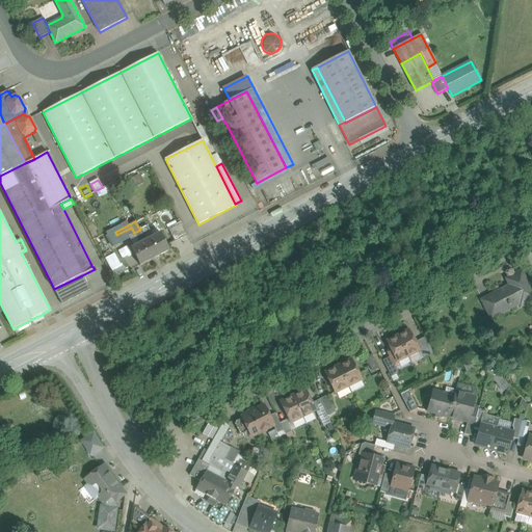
[(181,222),(168,229),(175,242),(187,236),(181,222)]
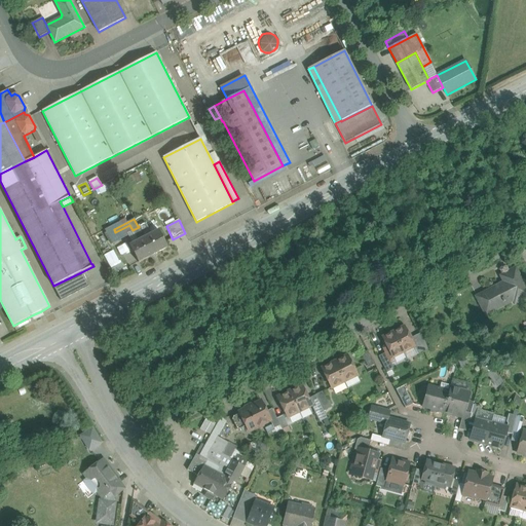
[(139,226),(139,227),(143,236),(151,232),(146,223),(139,226)]
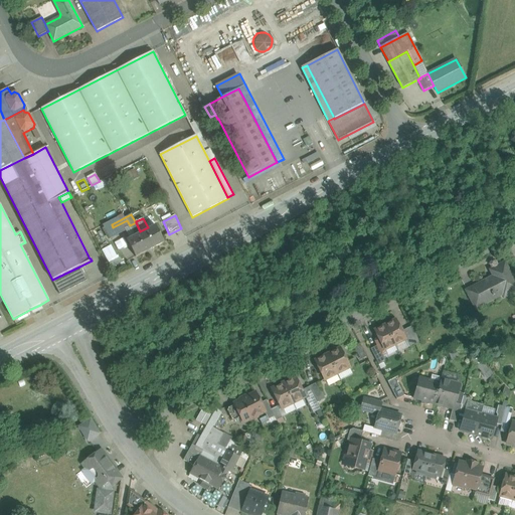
[(127,220),(113,227),(117,235),(131,228),(130,225),(127,220)]
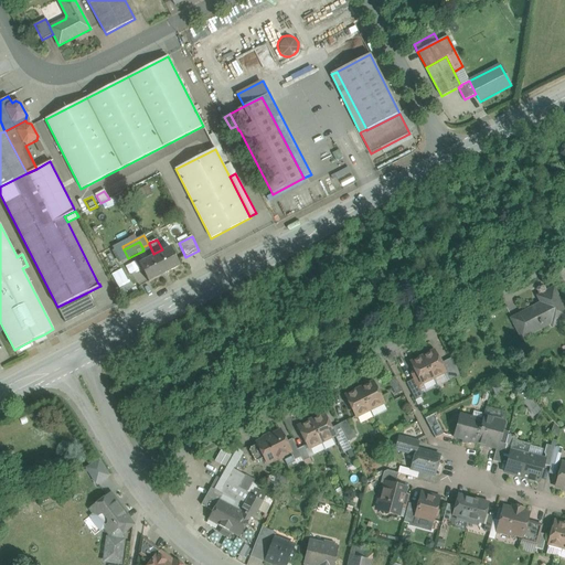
[(153,254),(149,244),(142,247),(144,251),(146,249),(147,252),(145,253),(147,257),(153,254)]
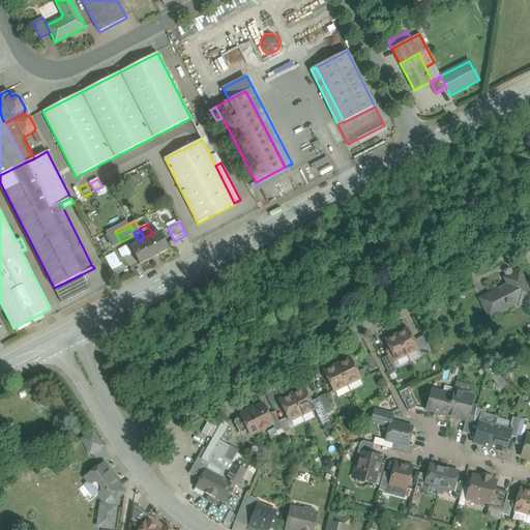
[(115,231),(107,235),(113,246),(120,242),(116,234),(115,231)]
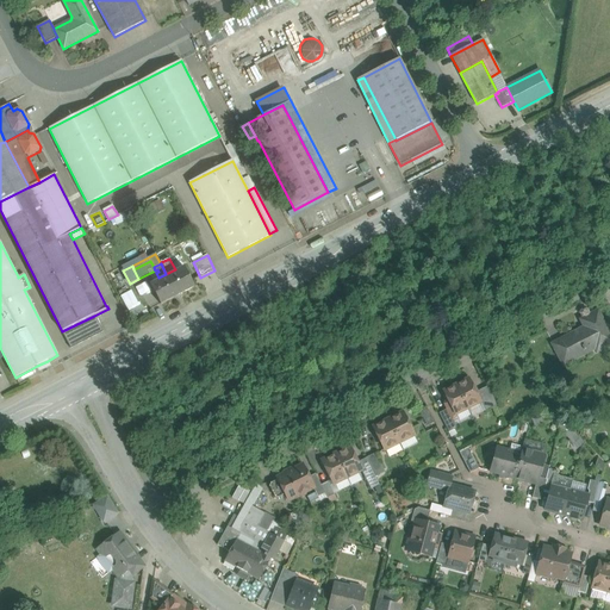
[(175,269),(166,274),(176,294),(193,286),(182,266),(175,269)]
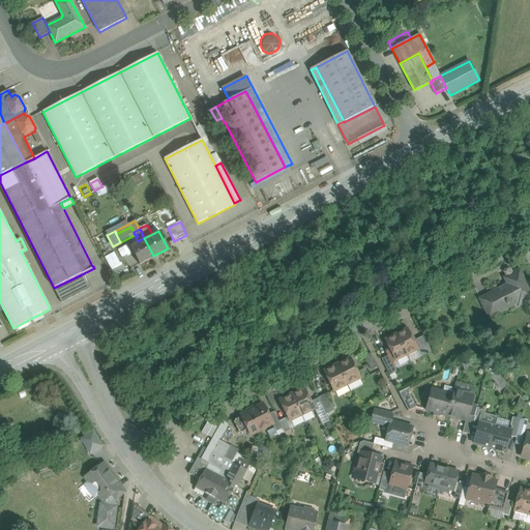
[(138,241),(129,246),(139,264),(153,256),(144,238),(138,241)]
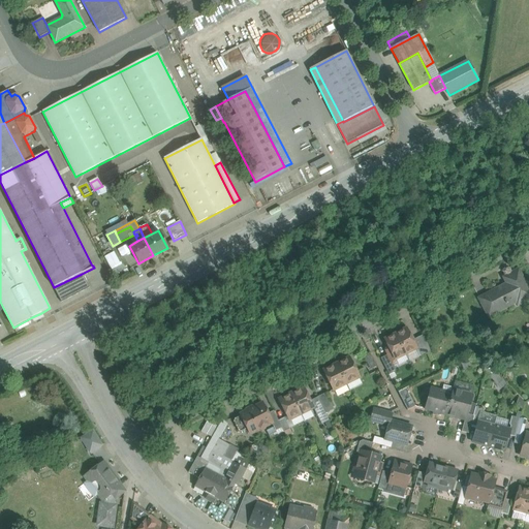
[(115,252),(105,256),(110,267),(119,262),(115,252)]
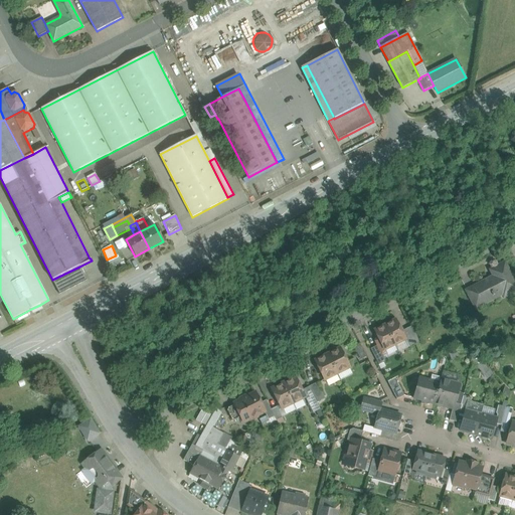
[(514,283),(505,263),(490,271),(494,278),(488,281),(487,280),(476,286),(484,301),(495,295),(507,292),(508,295),(514,291),(514,283)]
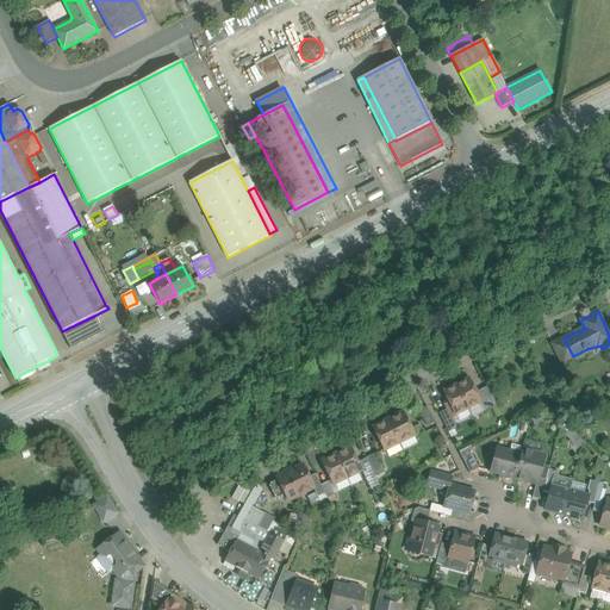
[(94,316),(62,331),(70,349),(103,332),(94,316)]
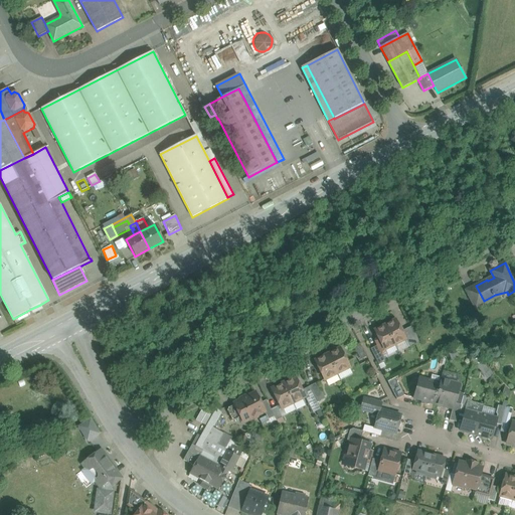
[(476,286),(467,291),(476,309),(485,304),(484,301),(476,286)]
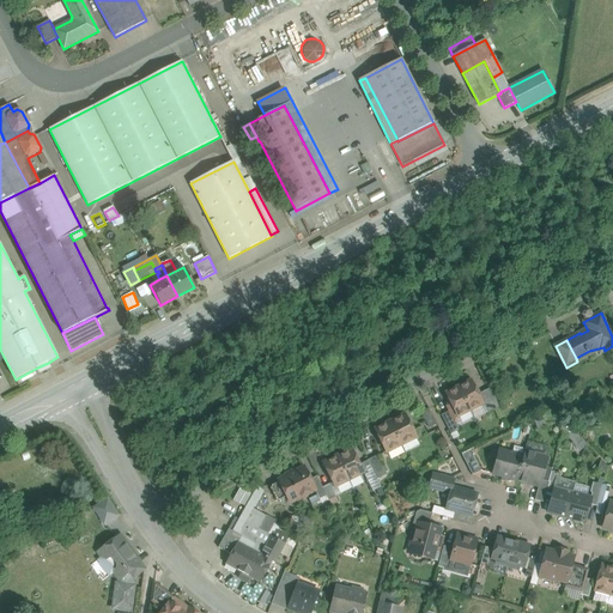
[(580,364),(605,351),(604,347),(589,351),(576,358),(577,362),(580,364)]
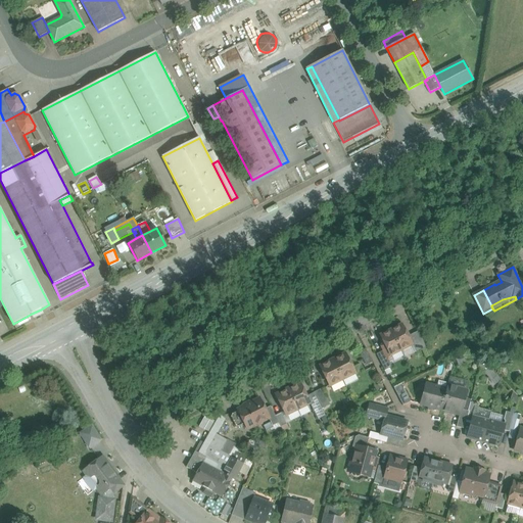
[(402,325),(391,330),(401,350),(412,345),(408,337),(402,325)]
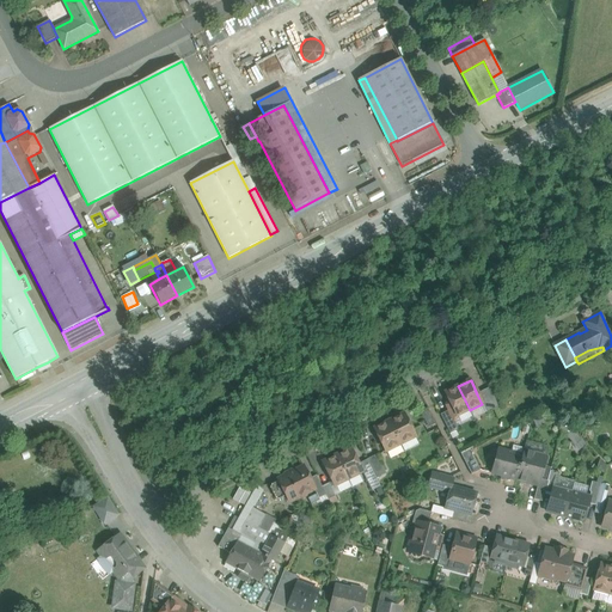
[(470,410),(458,386),(445,393),(450,402),(447,403),(446,405),(448,411),(450,411),(454,421),(459,418),(458,416),(470,410)]
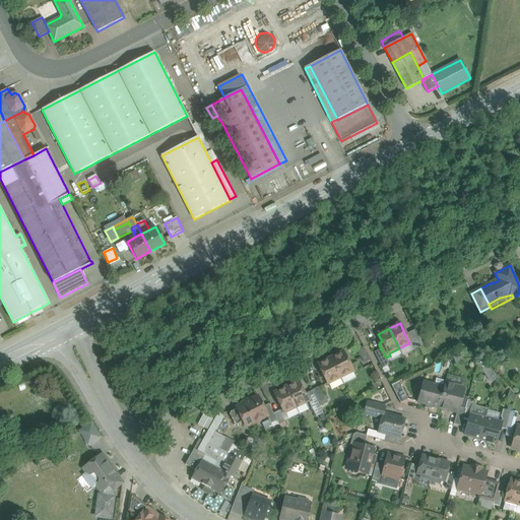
[(415,330),(405,335),(409,343),(413,350),(424,345),(415,330)]
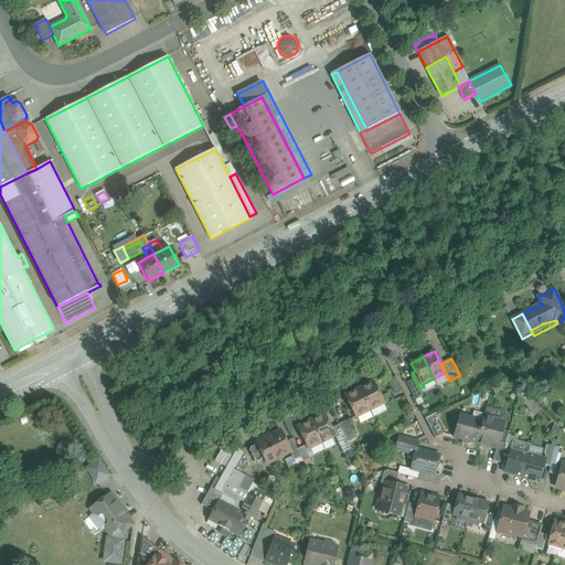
[(438,386),(449,381),(445,373),(434,379),(438,386)]
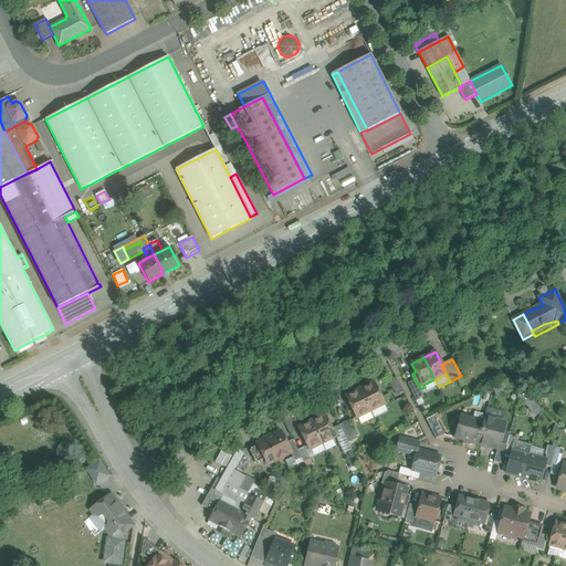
[(396,378),(389,381),(396,396),(402,392),(396,378)]
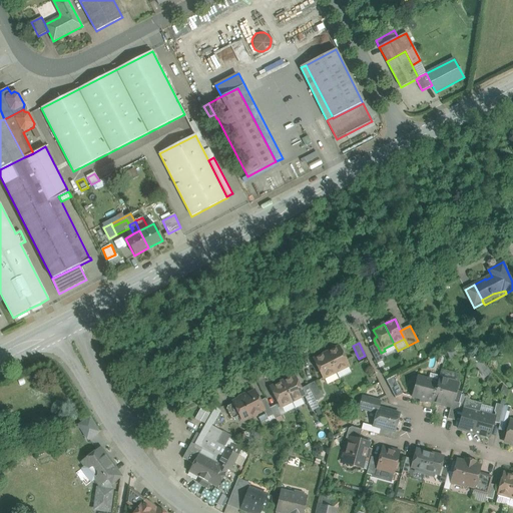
[(384,359),(398,351),(394,344),(384,349),(385,351),(381,353),(384,359)]
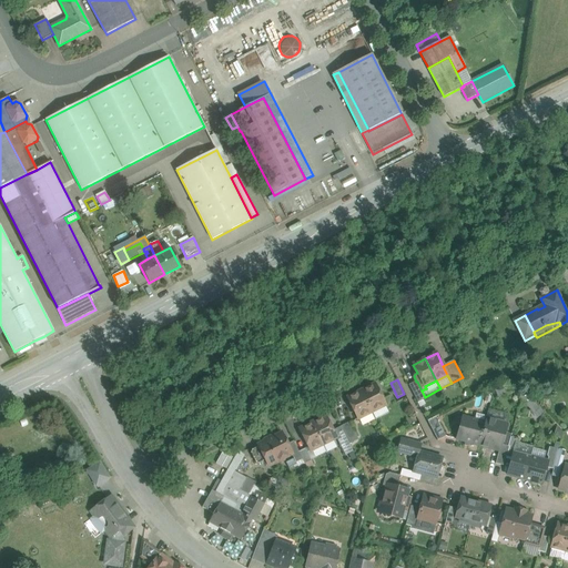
[(422,391),(417,382),(416,382),(408,385),(418,403),(426,399),(425,397),(422,391)]
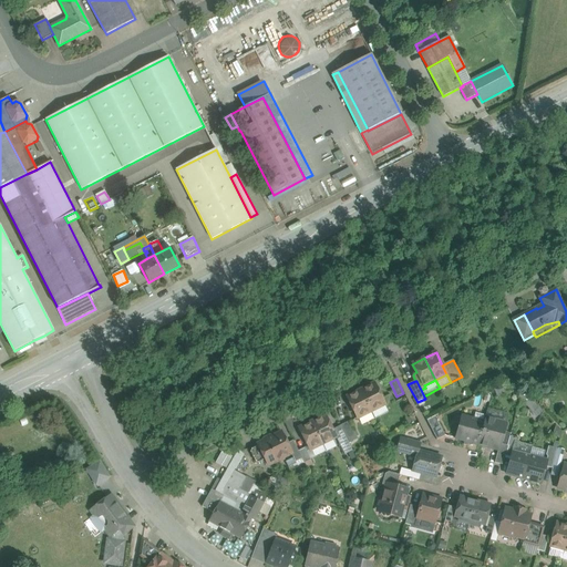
[(374,383),(360,390),(371,412),(385,405),(374,383)]
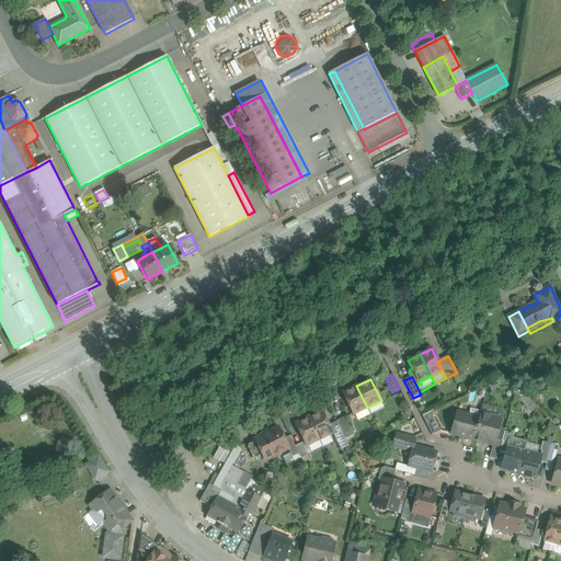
[(356,386),(343,393),(354,414),(367,408),(356,386)]
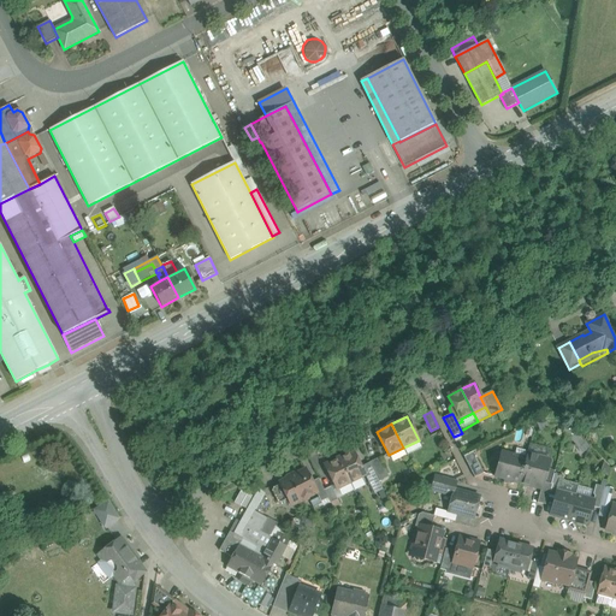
[(580,452),(587,449),(579,434),(572,438),(580,452)]
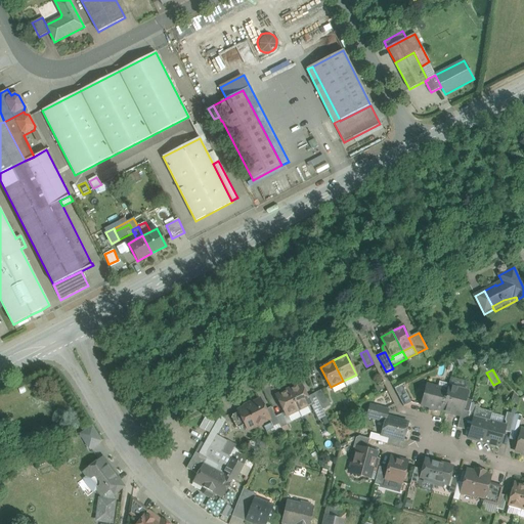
[(356,375),(343,381),(346,387),(359,381),(356,375)]
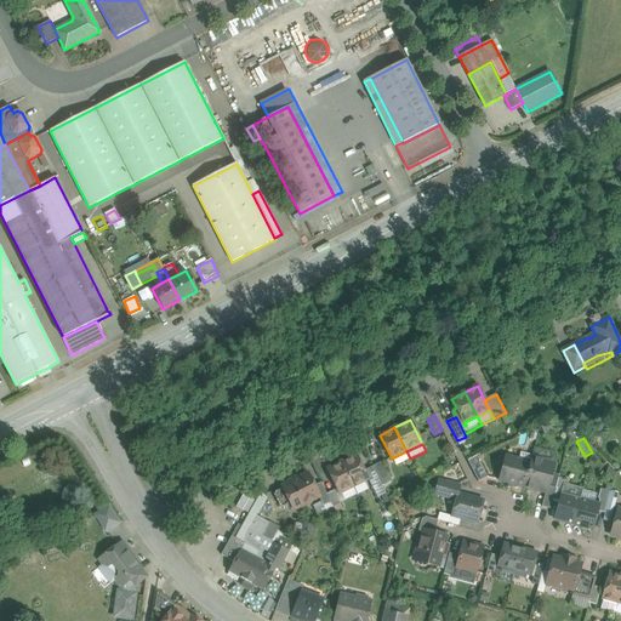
[(519,460),(506,456),(500,480),(523,488),(530,462),(529,462),(530,455),(520,453),(519,460)]
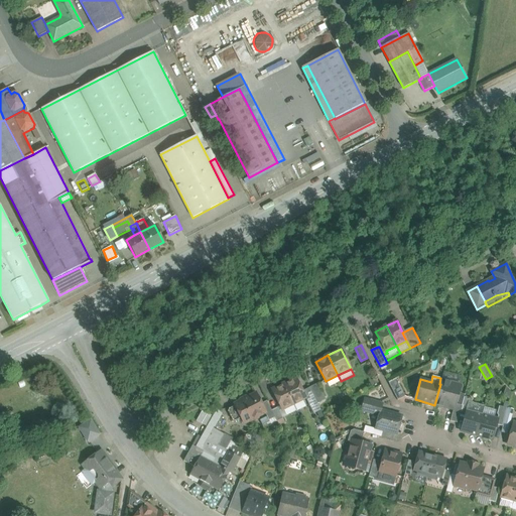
[(295,378),(283,385),(293,404),(305,398),(305,397),(295,378)]
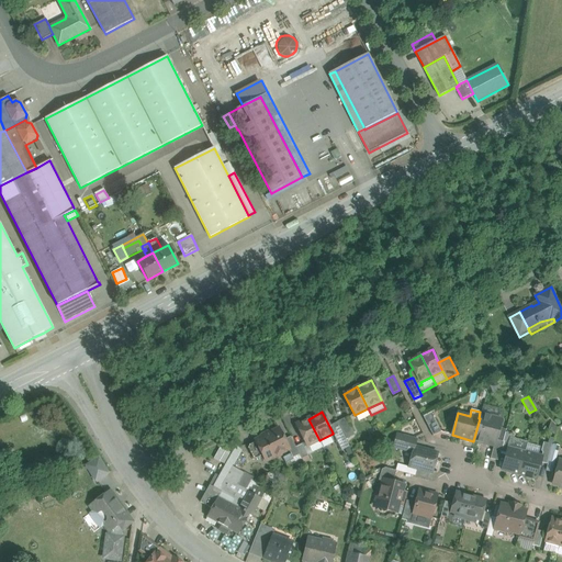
[(441,433),(431,413),(424,417),(423,416),(433,436),(441,433)]
